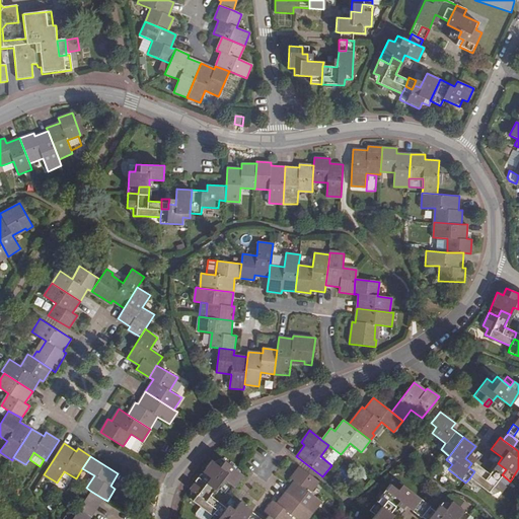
[(218,456),(212,461),(217,464),(221,459),(218,456)]
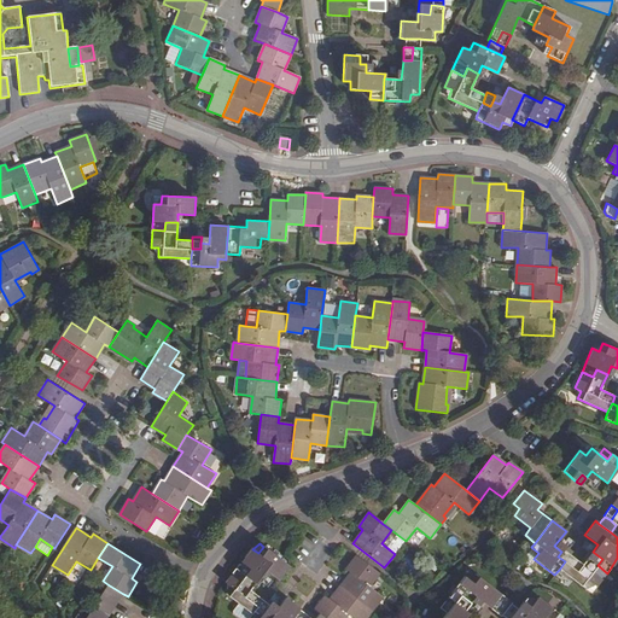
[(251,570),(260,577),(266,571),(279,582),(290,567),(263,547),(258,553),(252,549),(235,570),(245,577),(251,570)]
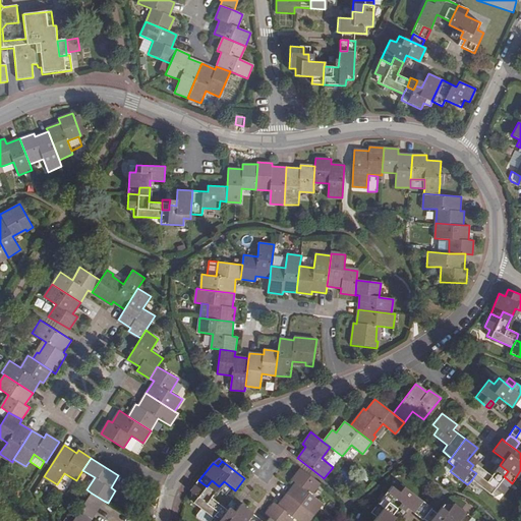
[(450,471),(454,466),(448,461),(441,471),(447,475),(450,471)]
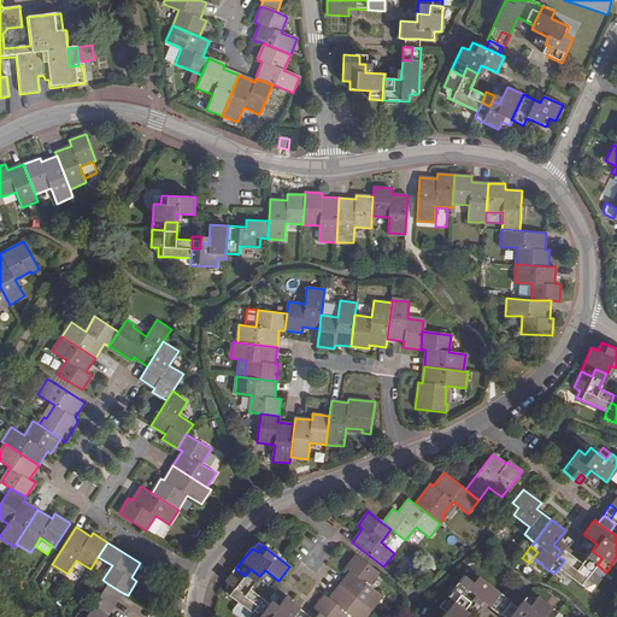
[(564,546),(560,551),(557,556),(564,560),(569,554),(571,551),(564,546)]
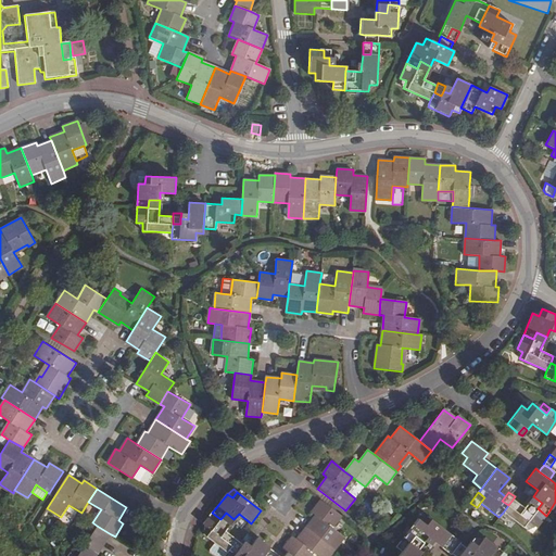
[(536,528),(546,516),(538,508),(542,503),(533,496),(523,508),(513,500),(508,505),(503,513),(526,530),(531,525),(536,528)]
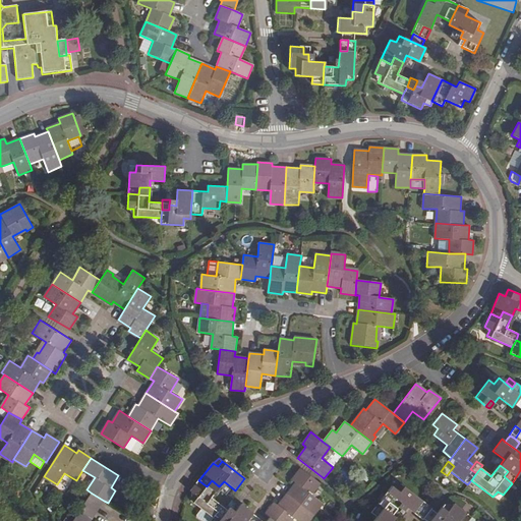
[(295,483),(286,495),(312,515),(322,504),(310,495),(320,483),(300,469),(291,480),(295,483)]
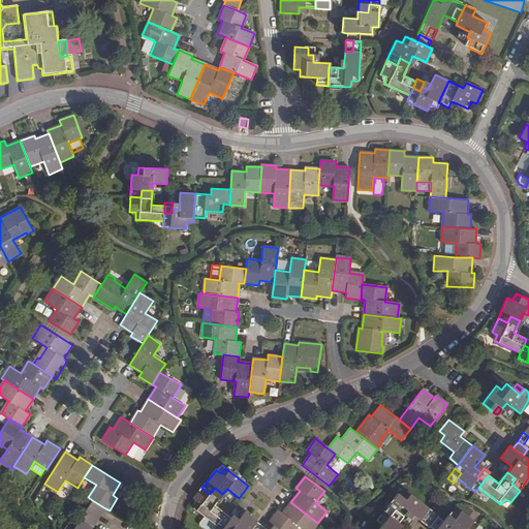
[(193,508),(205,518),(216,526),(221,520),(224,515),(214,506),(222,494),(215,488),(210,494),(201,488),(192,499),(193,500),(197,503),(193,508)]
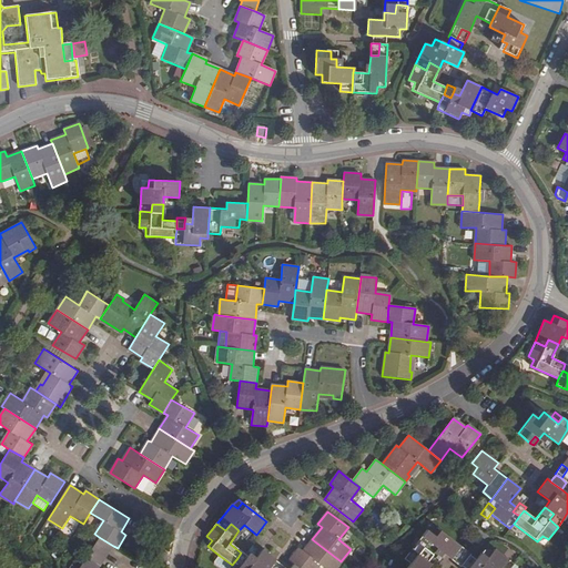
[(426,529),(412,549),(427,561),(437,549),(450,559),(456,553),(465,560),(469,555),(470,554),(436,528),(432,534),(426,529)]
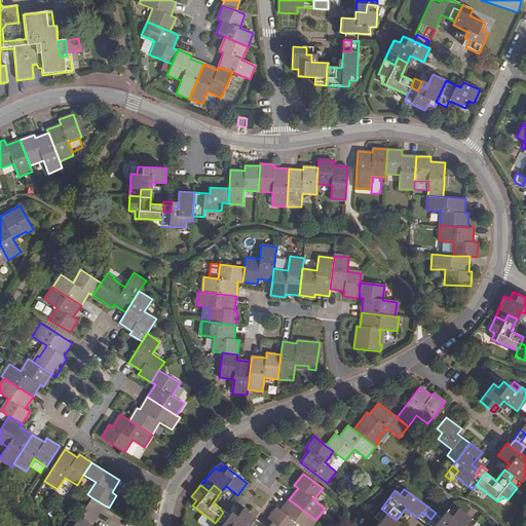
[(502,496),(497,501),(502,505),(508,499),(502,496)]
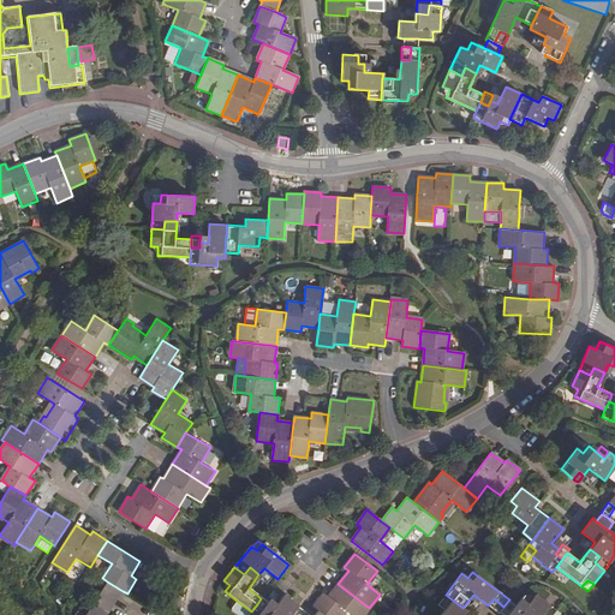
[(123,591),(107,581),(103,589),(118,598),(123,591)]
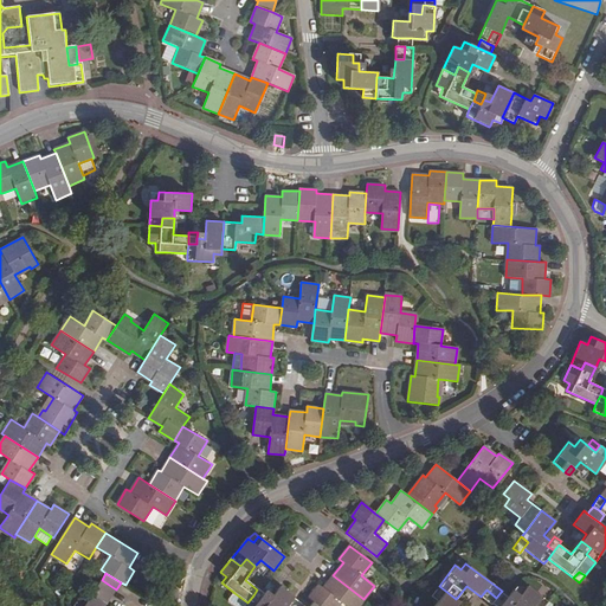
[(358,605),(363,599),(333,575),(323,588),(318,586),(308,599),(314,603),(317,605),(337,605),(341,603),(345,605),(358,605)]
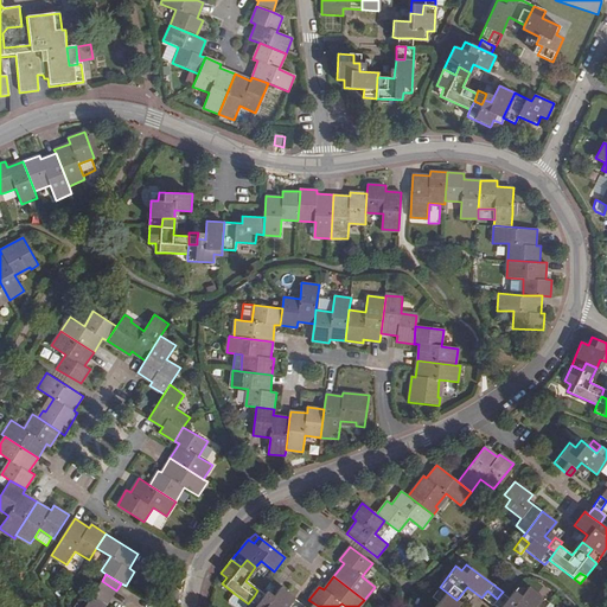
[(116,590),(102,581),(97,588),(112,598),(116,590)]
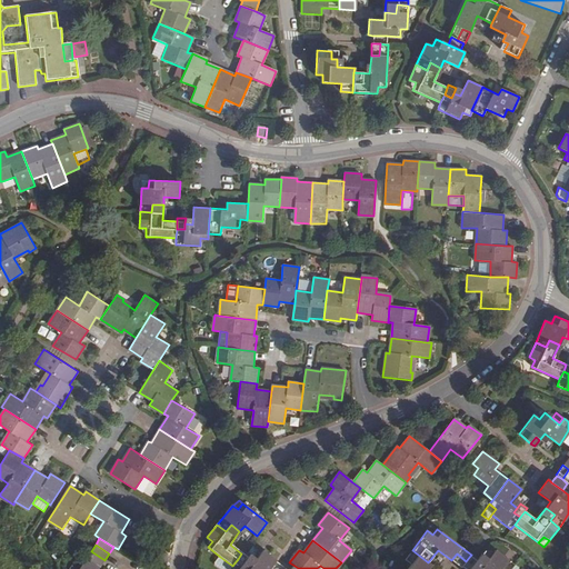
[(269,568),(277,560),(263,550),(252,565),(247,560),(243,563),(238,559),(232,566),(229,568),(269,568)]
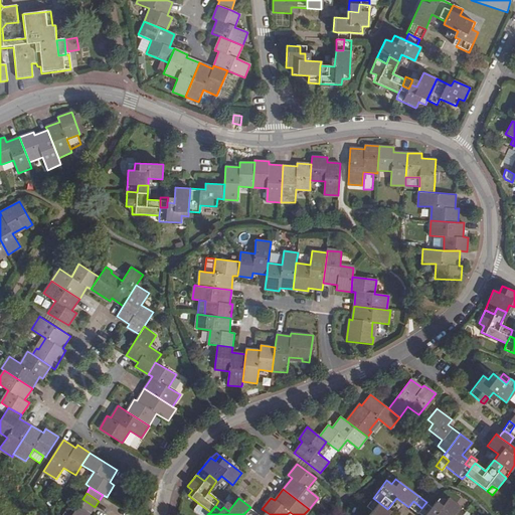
[(220,510),(223,507),(226,502),(221,498),(218,501),(215,506),(220,510)]
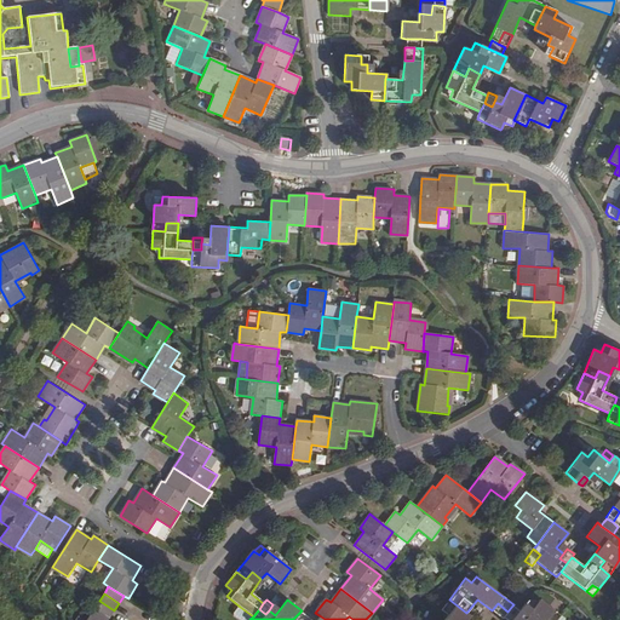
[(466,613),(449,600),(441,609),(447,615),(443,619),(465,619),(470,615),(466,613)]
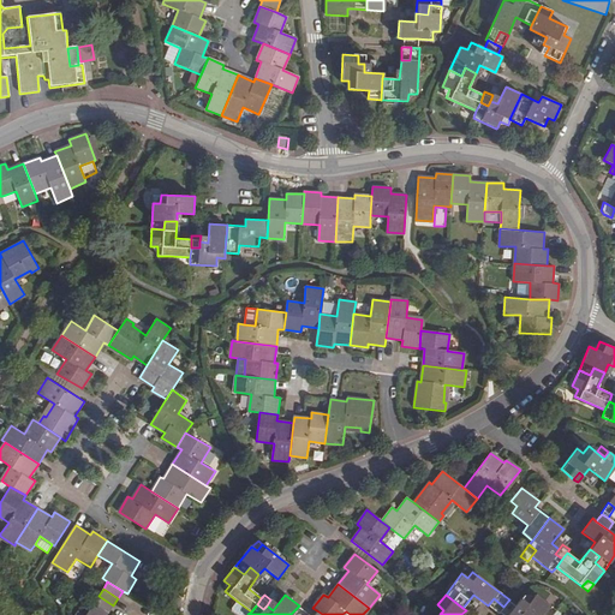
[(524,596),(515,607),(508,614),(541,614),(542,614),(551,614),(556,610),(536,595),(530,601),(524,596)]
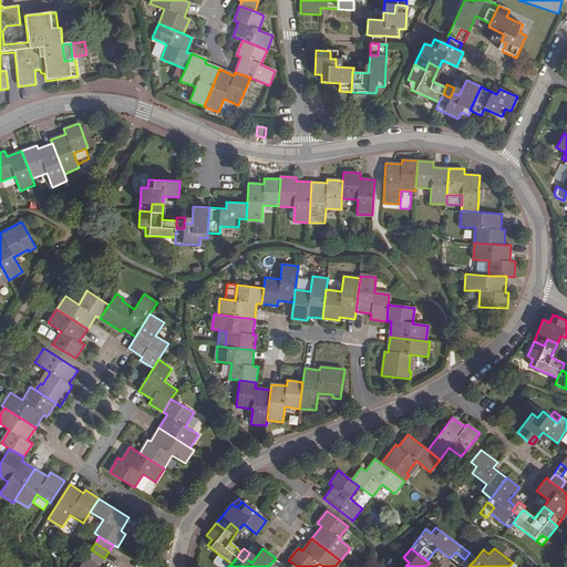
[(104,558),(91,549),(86,556),(100,565),(104,558)]
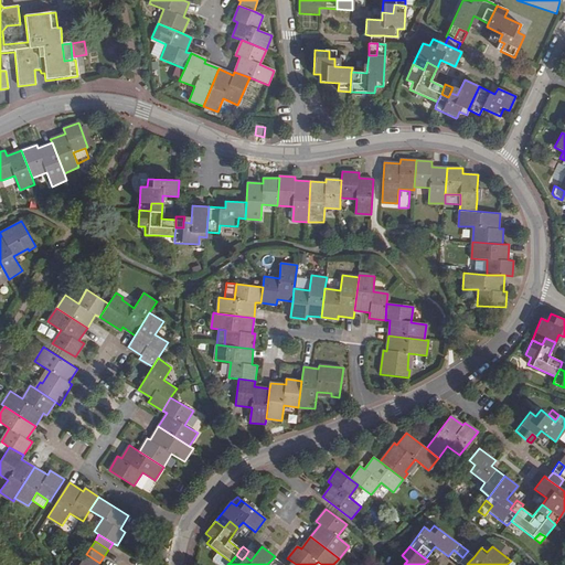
[(454,550),(448,556),(458,564),(458,563),(462,557),(454,550)]
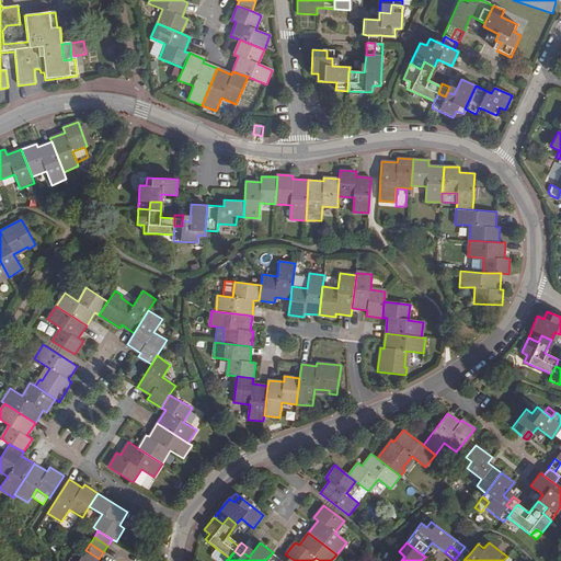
[(164,557),(165,548),(156,547),(155,556),(164,557)]
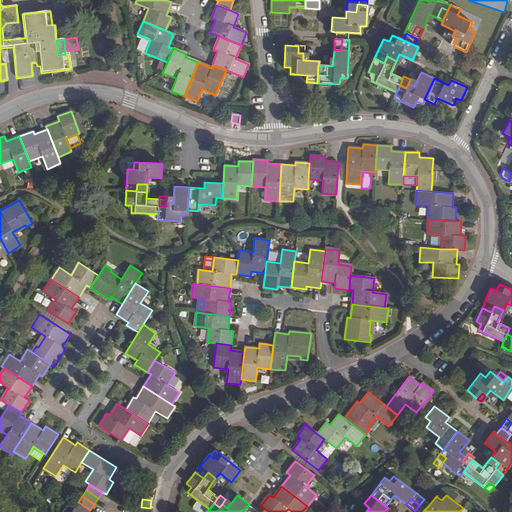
[(423,511),(429,505),(423,500),(419,505),(415,510),(417,511),(423,511)]
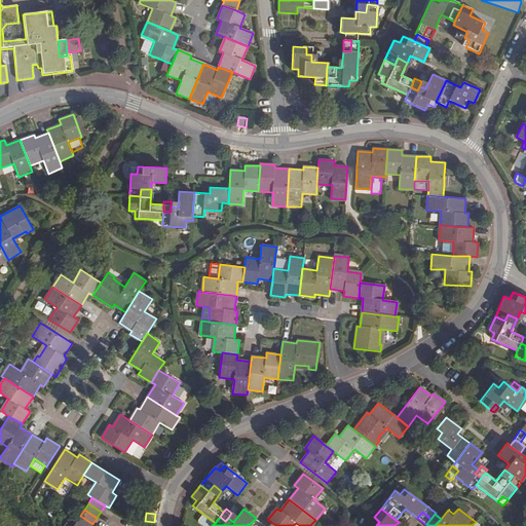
[(201,525),(212,525),(215,523),(203,515),(198,521),(199,524),(201,525)]
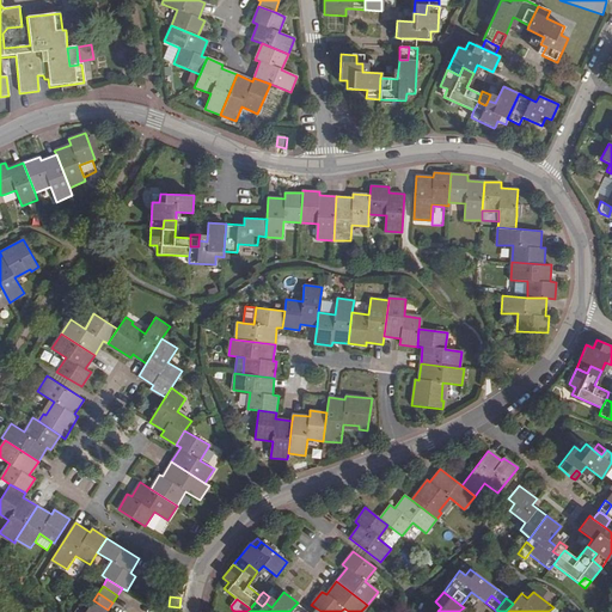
[(106,611),(108,610),(93,600),(85,611),(106,611)]
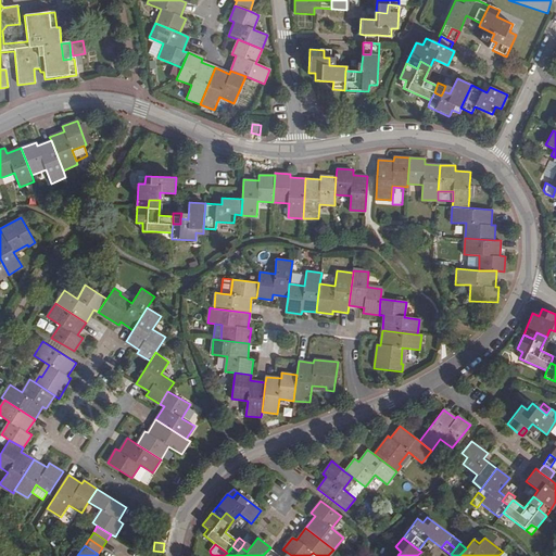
All buildings are outlined.
